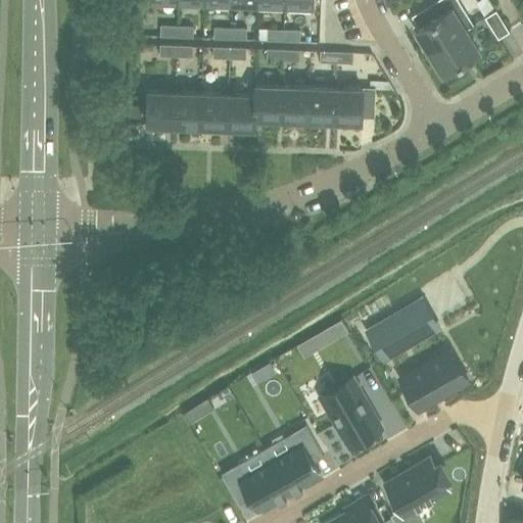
[(465,29),(473,24),(459,0),(434,0),(430,3),(436,14),(416,28),(421,36),(418,38),(426,51),(465,29)]
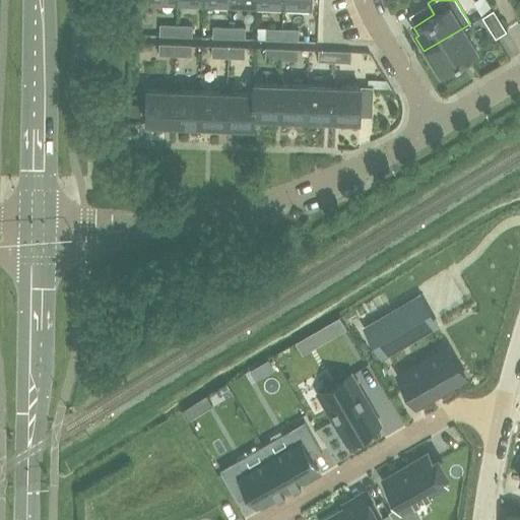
[(495,37),(506,29),(493,8),(481,15),(495,37)]
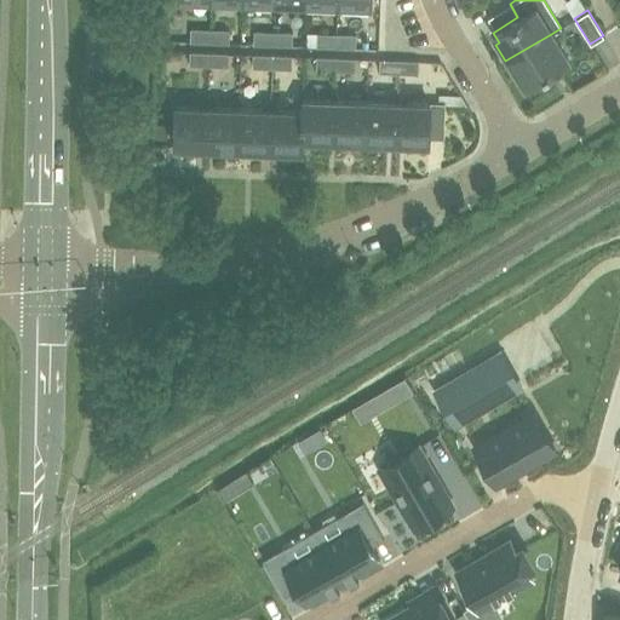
[(210,41),(210,29),(190,29),(190,41),(210,41)]
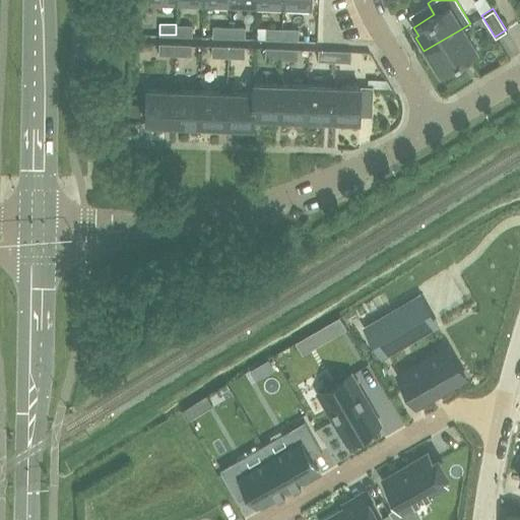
[(193,24),(177,24),(176,35),(192,36),(193,24)]
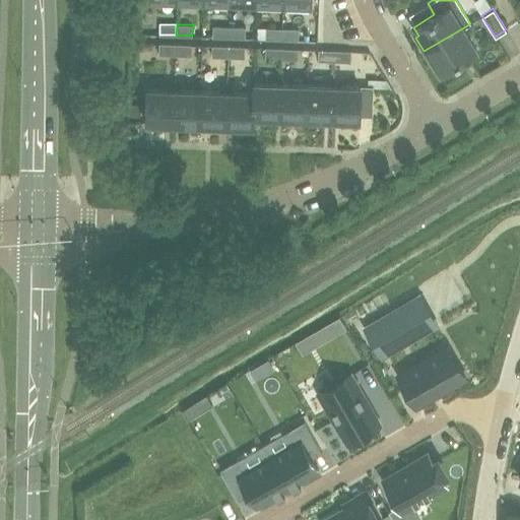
[(229,38),(230,26),(212,26),(212,37),(229,38)]
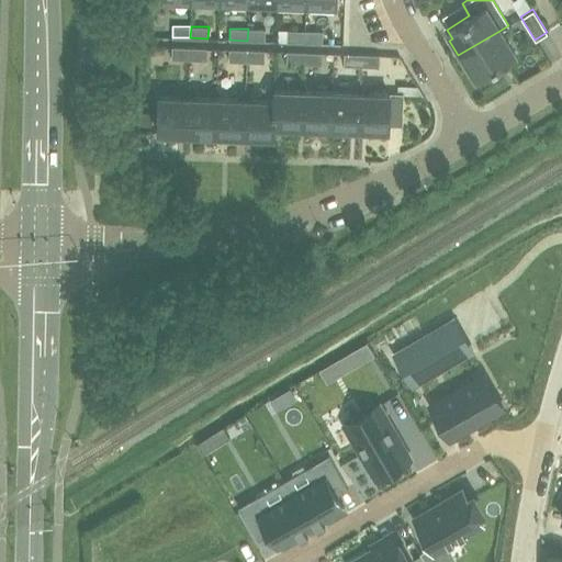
[(266,30),(248,29),(247,41),(266,42),(266,30)]
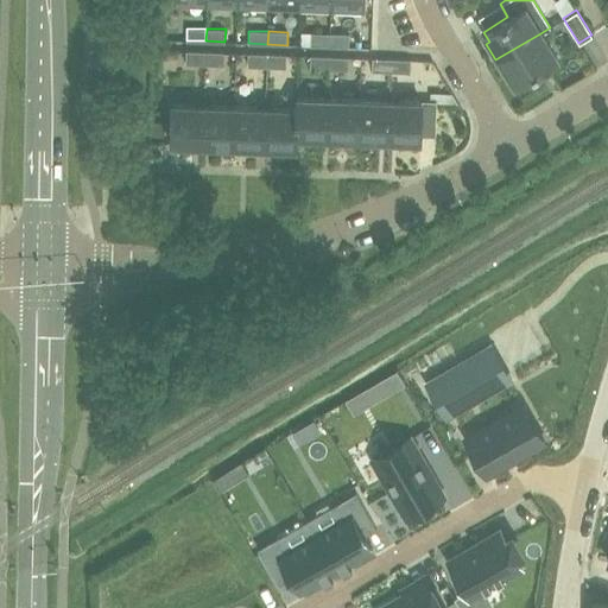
[(330,46),(330,33),(311,32),(310,45),(330,46)]
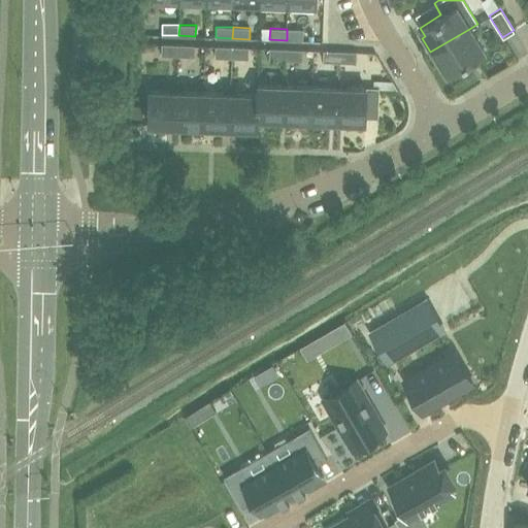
[(287,40),(303,40),(303,29),(287,29),(287,40)]
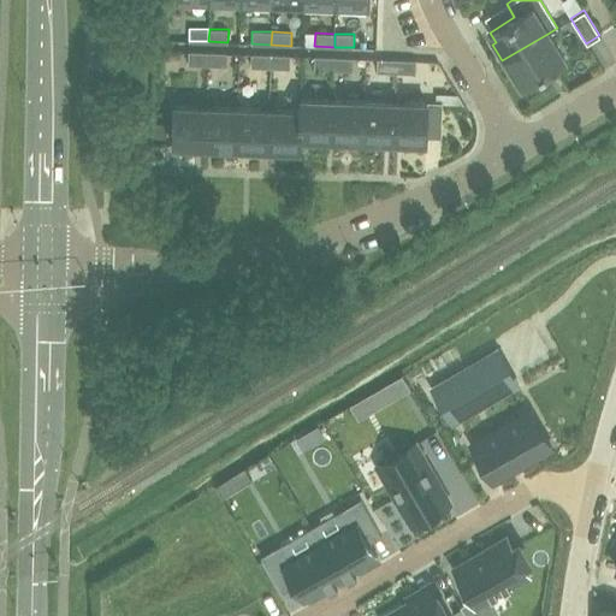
[(563,60),(548,34),(502,60),(511,77),(516,75),(522,84),(526,82),(528,86),(545,76),(543,72),(563,60)]
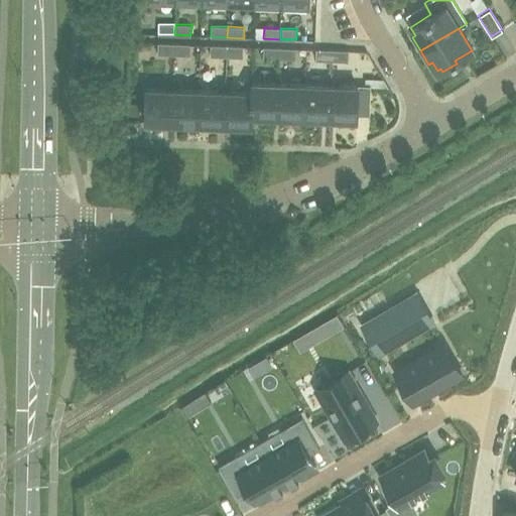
[(157,53),(173,54),(174,43),(157,42),(157,53)]
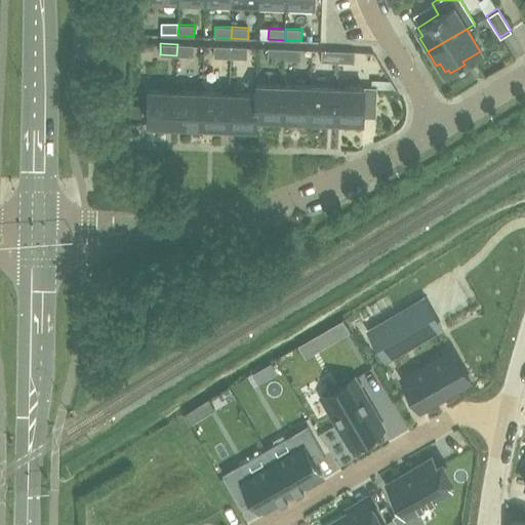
[(176,55),(193,55),(194,45),(177,44),(176,55)]
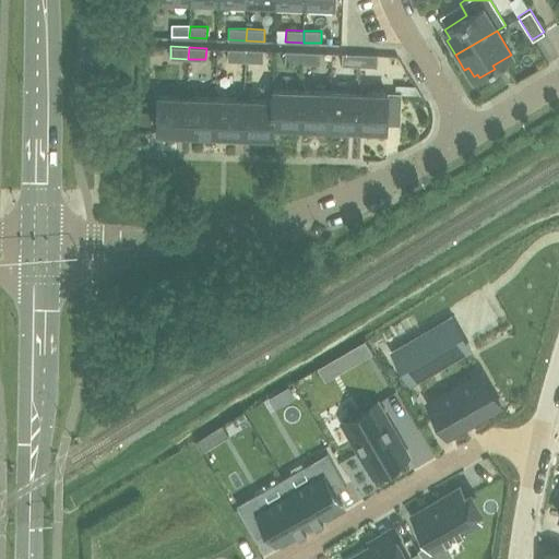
[(228,48),(227,60),(246,61),(246,49),(228,48)]
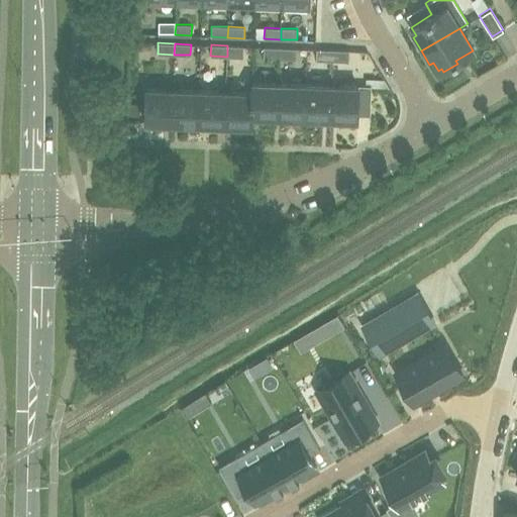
[(227,57),(243,58),(243,46),(227,45),(227,57)]
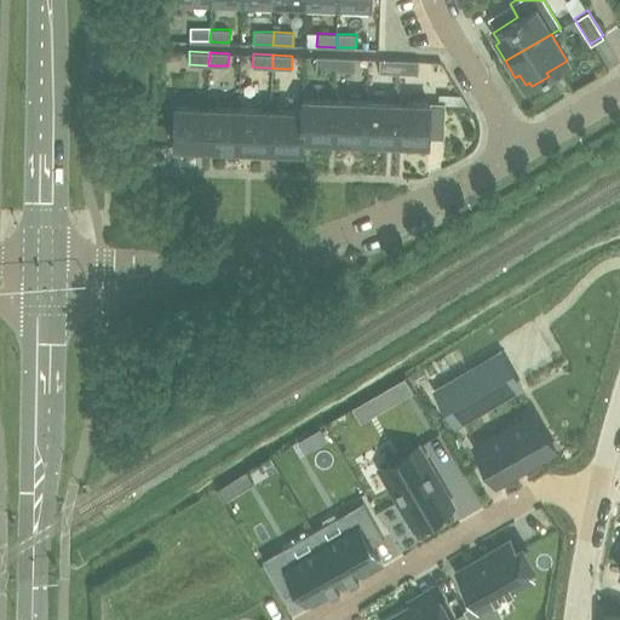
[(315,69),(336,70),(336,57),(316,56),(315,69)]
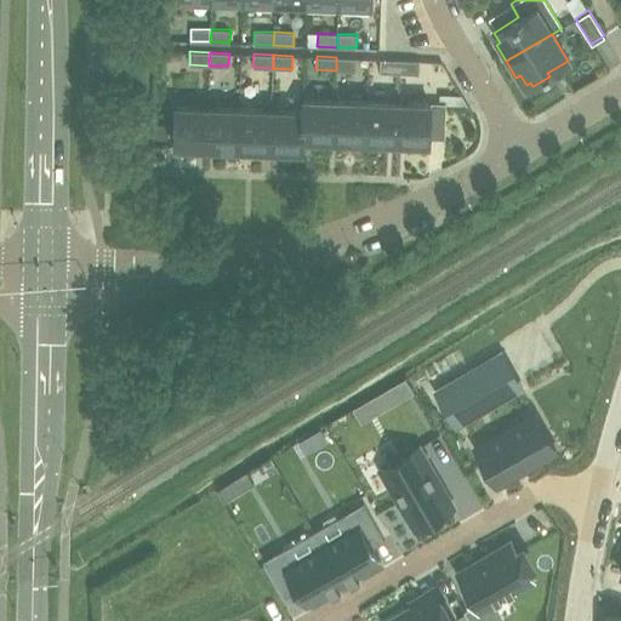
[(336,70),(355,72),(357,58),(336,57),(336,70)]
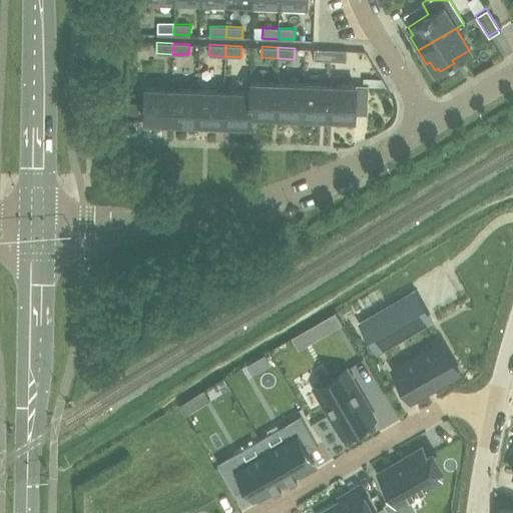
[(314,59),(330,60),(331,49),(314,48),(314,59)]
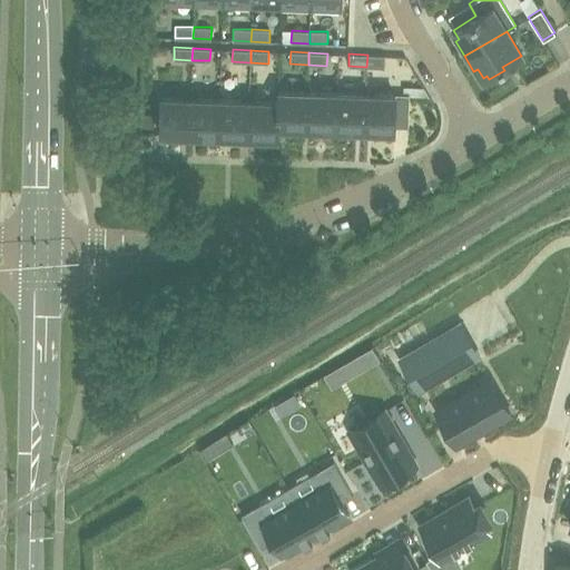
[(367,55),(366,67),(385,68),(385,56),(367,55)]
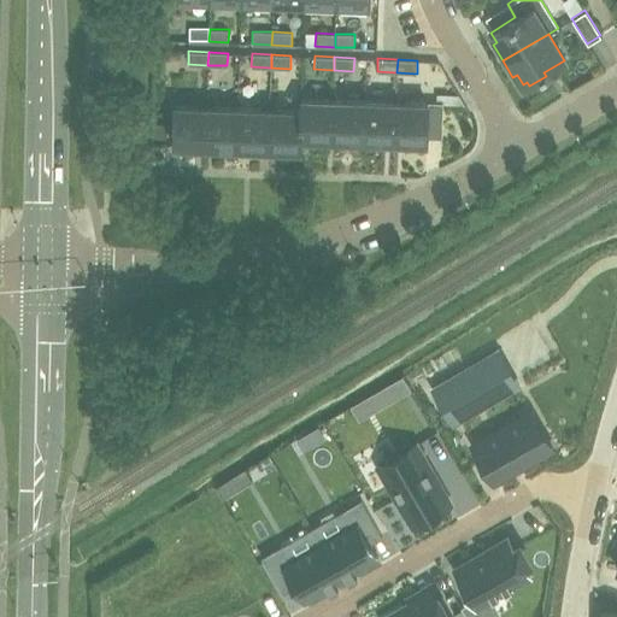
[(269,109),(268,148),(299,150),(301,99),(300,98),(299,110),(269,109)]
